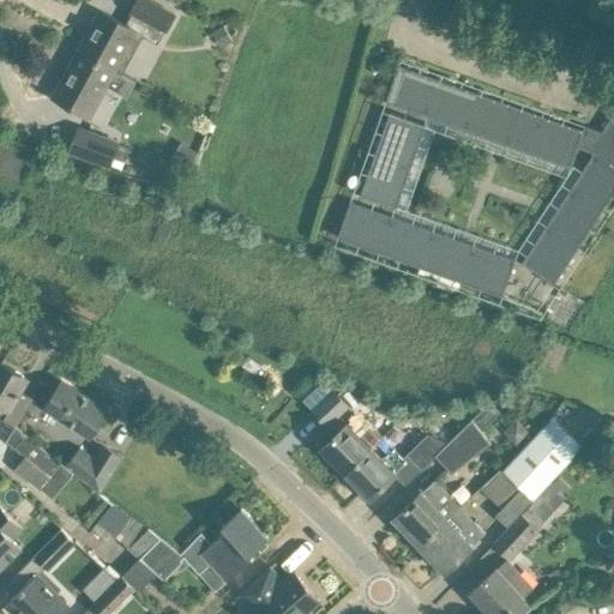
[(101,11),(80,50),(114,68),(122,53),(131,56),(143,35),(157,43),(164,30),(166,31),(175,14),(149,0),(137,0),(131,12),(132,12),(126,24),(101,11)]
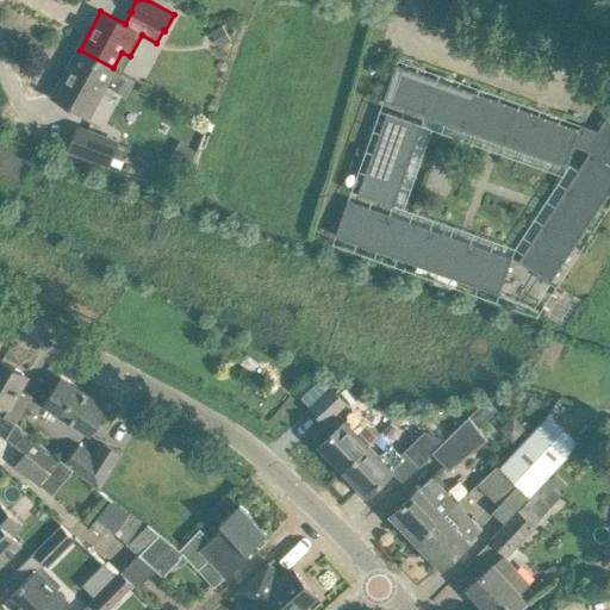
[(54,97),(85,113),(88,114),(113,68),(80,50),(54,97)]
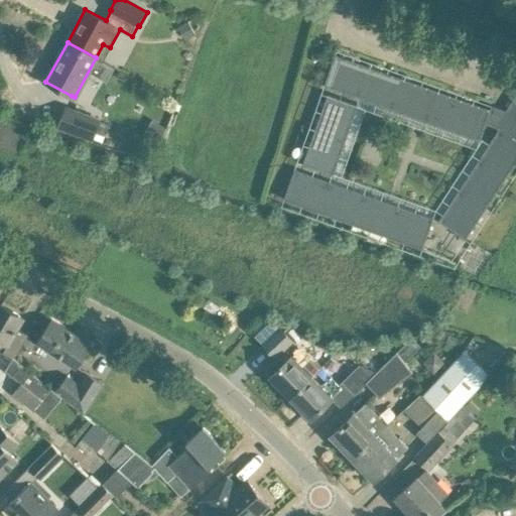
[(335,53),(324,85),(354,96),(357,97),(368,66),(365,65),(335,53)]
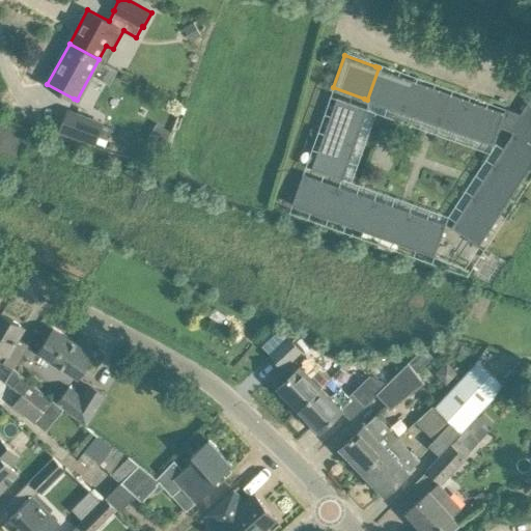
[(379,67),(367,100),(401,112),(413,80),(379,67)]
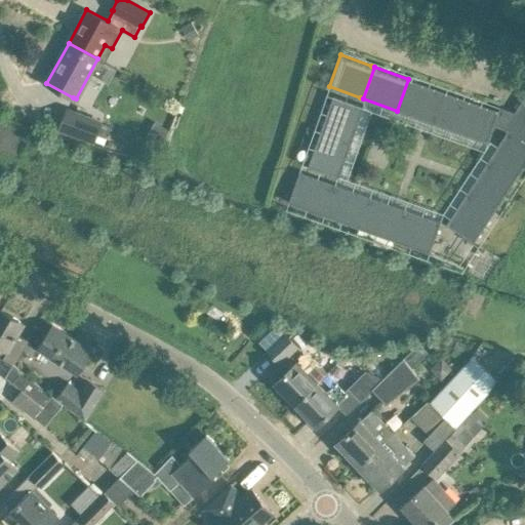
[(408,79),(397,111),(432,123),(442,91),(408,79)]
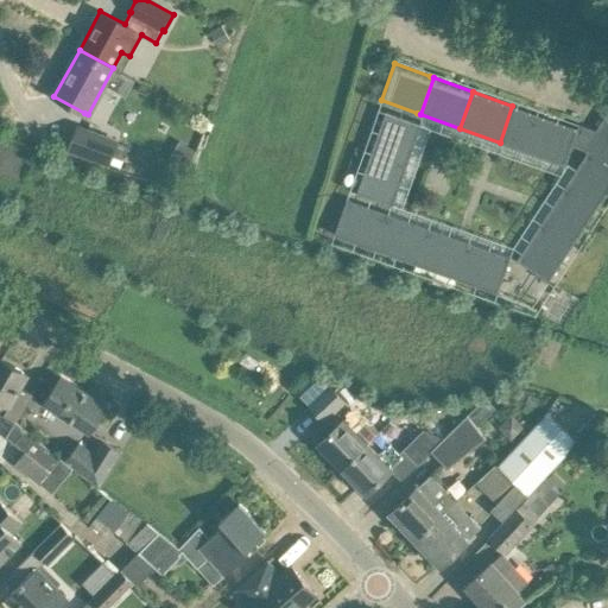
[(512,106),(500,143),(519,150),(542,158),(556,121),(532,113),(512,106)]
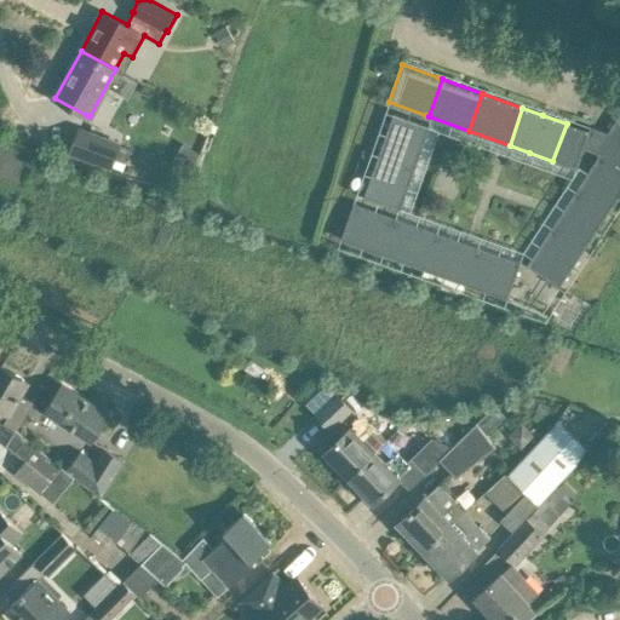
[(394,112),(378,155),(415,167),(430,125),(394,112)]
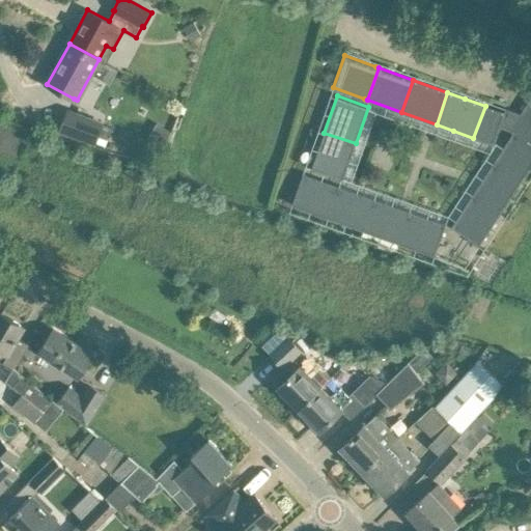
[(505,108),(504,112),(485,106),(473,138),(494,145),(499,129),(508,131),(511,135),(530,146),(530,98),(520,113),(505,108)]
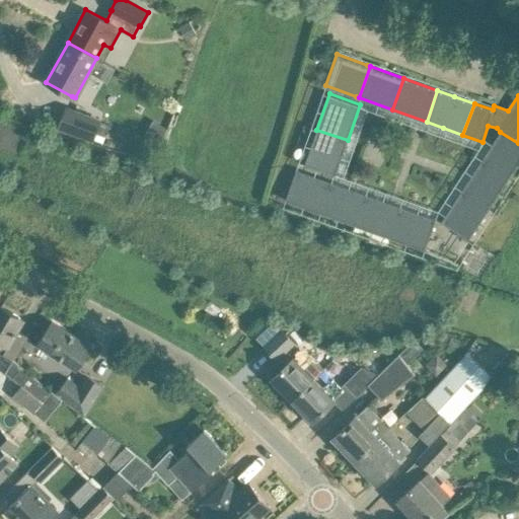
[(99,121),(68,109),(66,108),(59,126),(93,138),(99,121)]
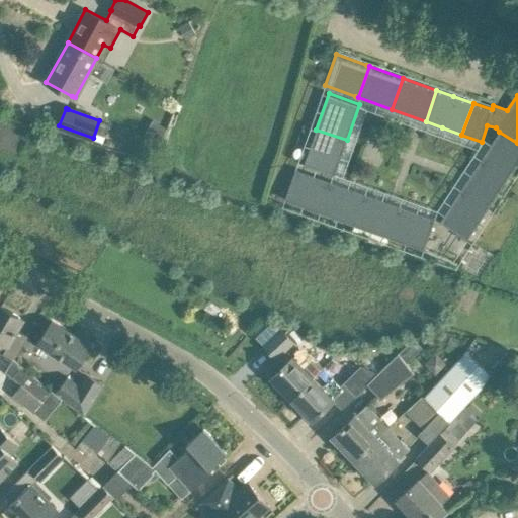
[(153,119),(144,137),(158,145),(167,127),(153,119)]
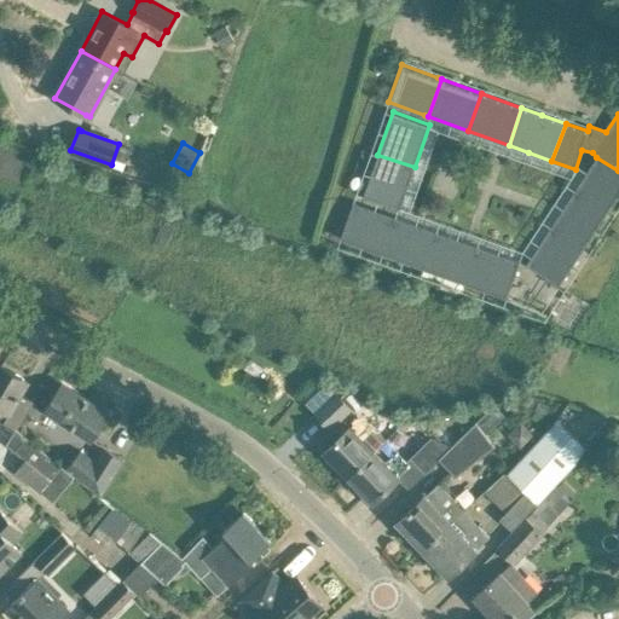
[(415,167),(377,155),(363,197),(399,210),(415,167)]
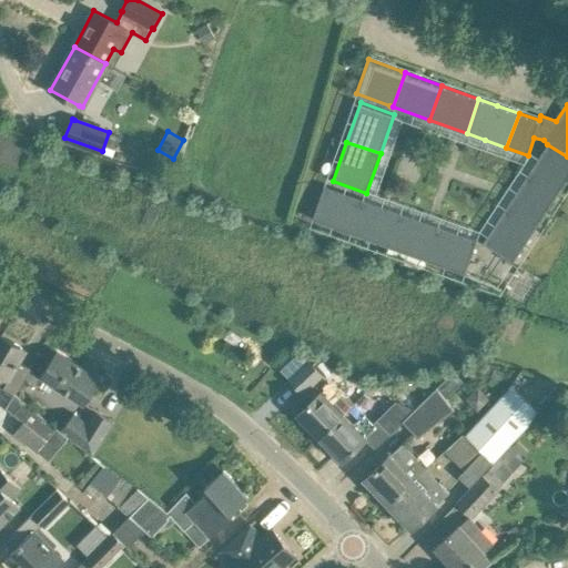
[(555,196),(567,176),(567,156),(547,144),(525,176),(555,196)]
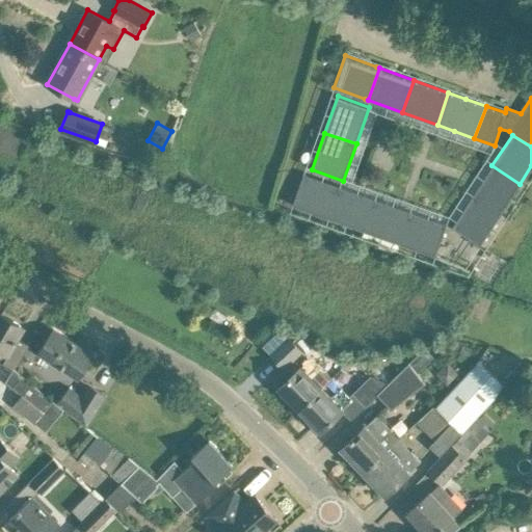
[(498,215),(520,184),(491,165),(471,196),(498,215)]
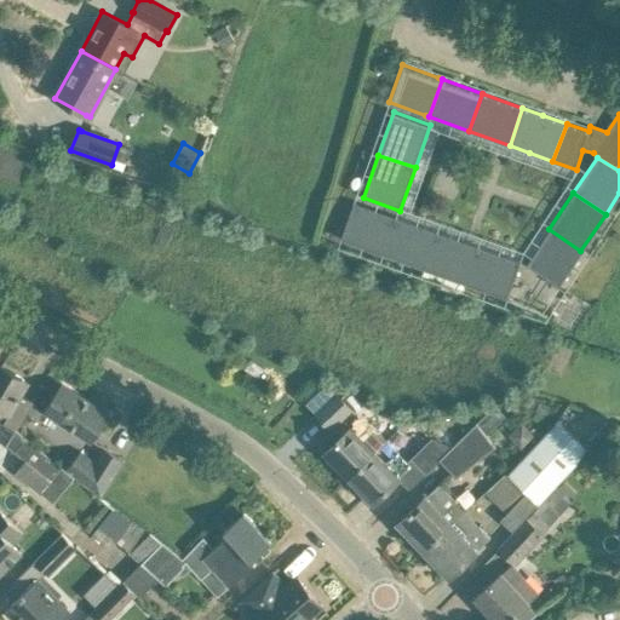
[(395,217),(354,202),(340,239),(382,254),(395,217)]
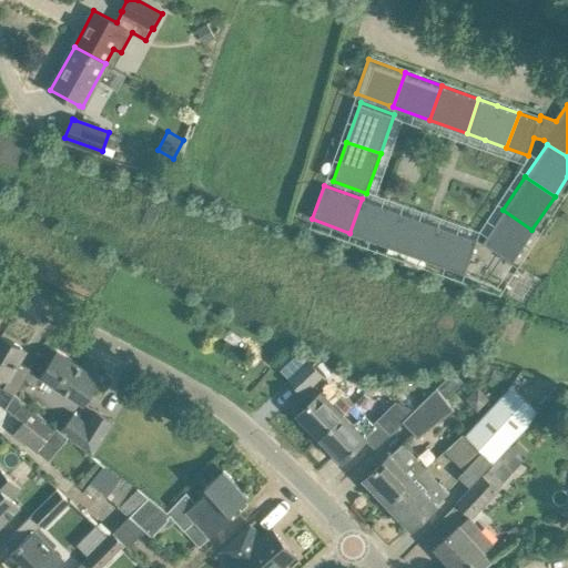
[(401,213),(362,199),(350,233),(388,246),(401,213)]
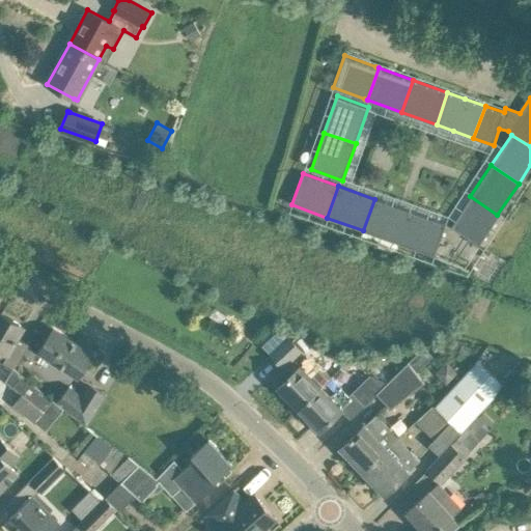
[(142,190),(132,210),(141,214),(150,195),(142,190)]
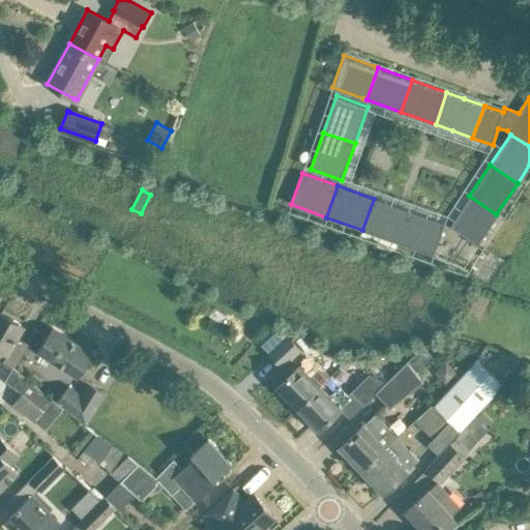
[(475,246),(496,214),(469,196),(447,227),(475,246)]
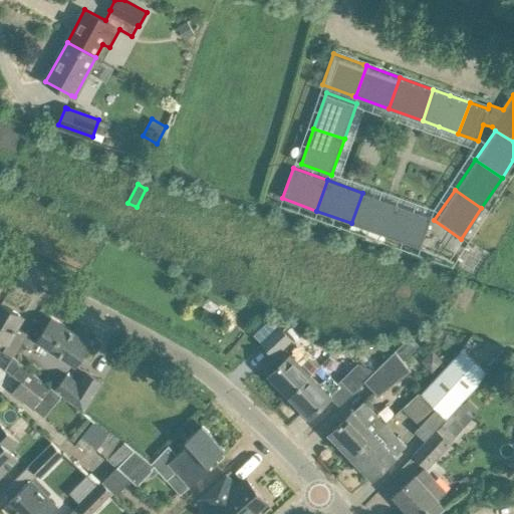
[(397,205),(362,193),(351,223),(386,235),(397,205)]
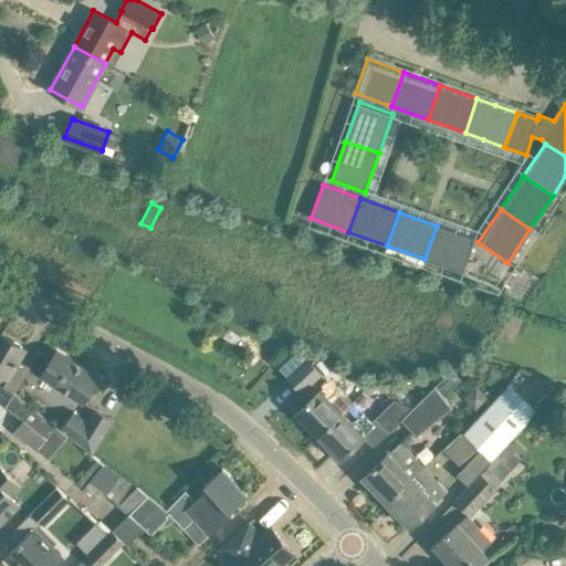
[(425,259),(463,273),(475,239),(437,226),(425,259)]
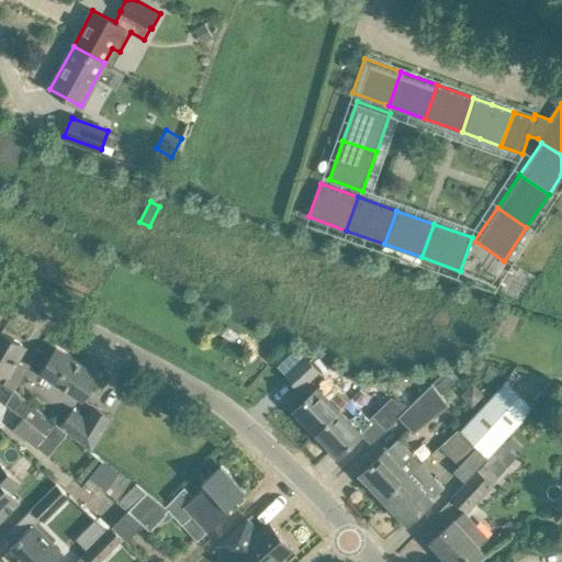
[(238,333),(227,325),(222,335),(232,343),(238,333)]
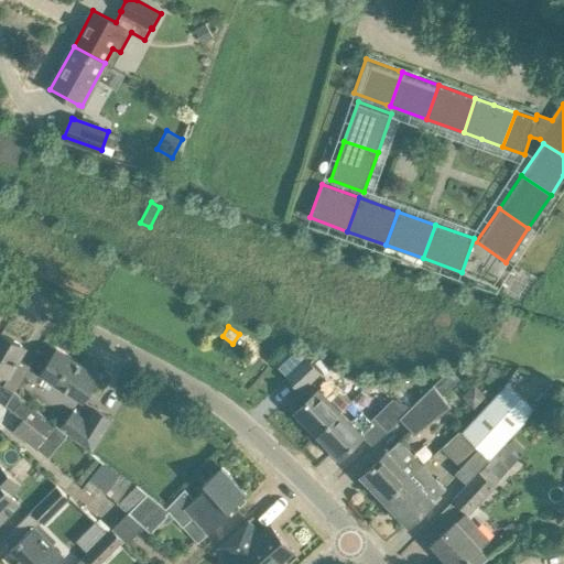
[(0,389),(3,383),(19,357),(25,347),(0,333),(0,389)]
